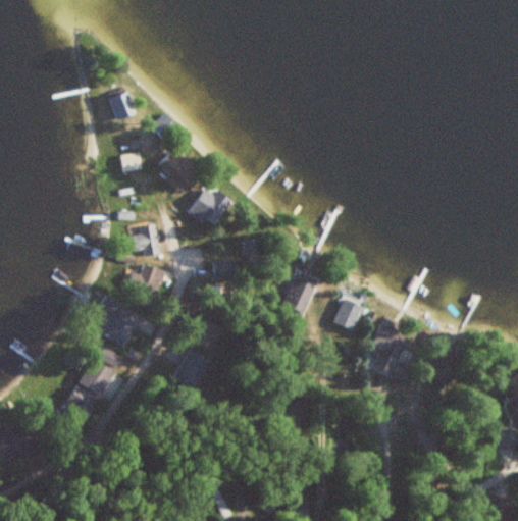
[(142,113),(133,92),(115,98),(123,120),(142,113)]
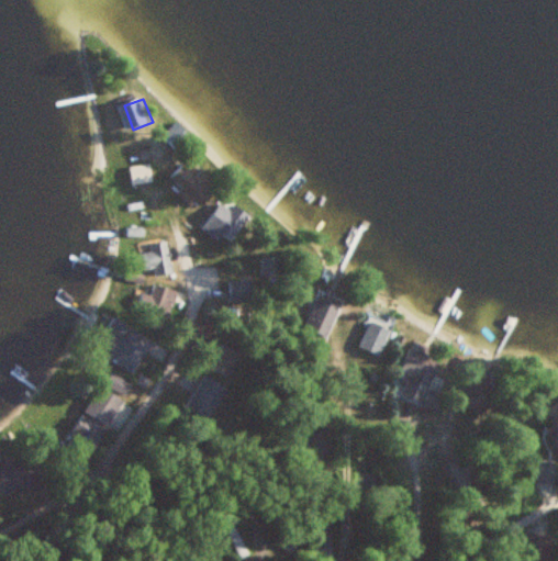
[(180,152),(196,136),(179,121),(165,136),(180,152)]
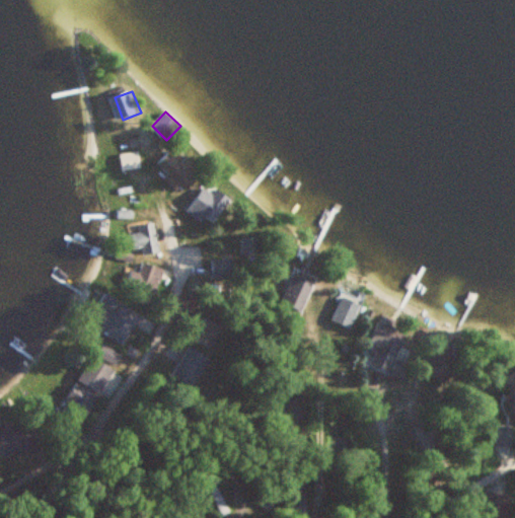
[(180,192),(201,172),(189,160),(184,165),(170,151),(158,162),(169,174),(166,177),(180,192)]
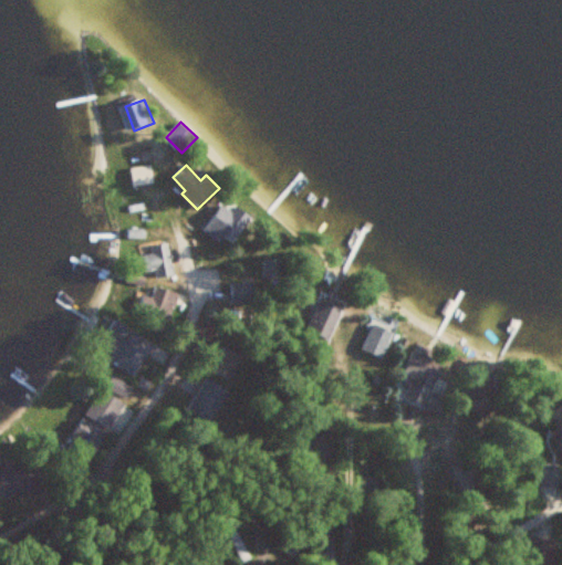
[(156,185),(156,166),(136,166),(136,185),(156,185)]
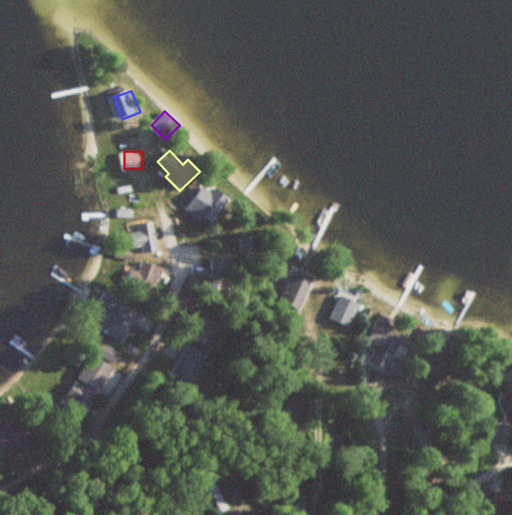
[(212,185),(190,192),(201,224),(222,218),(212,185)]
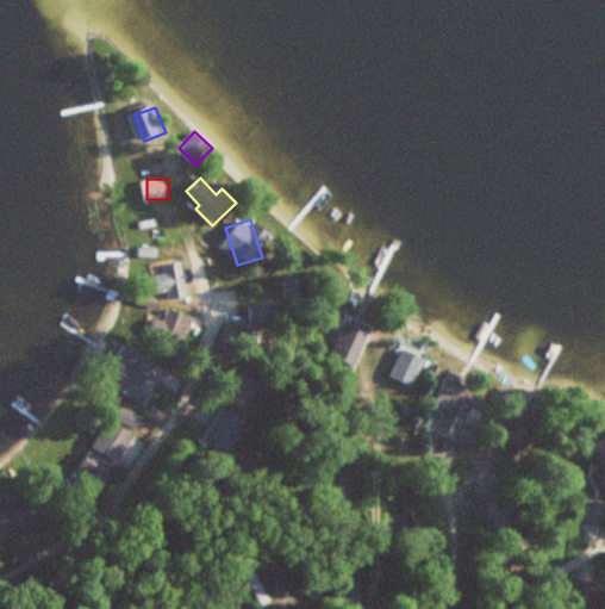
[(157,293),(168,292),(168,299),(187,297),(184,262),(164,263),(166,273),(155,274),(157,293)]
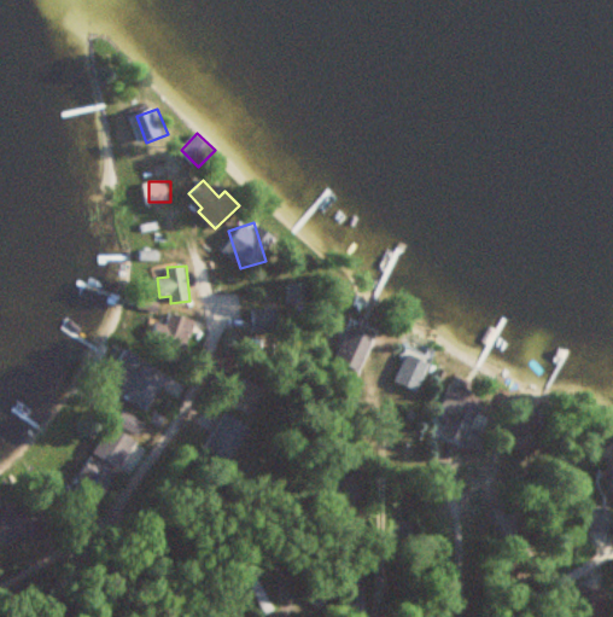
[(158,325),(151,344),(181,355),(194,321),(170,312),(164,327),(158,325)]
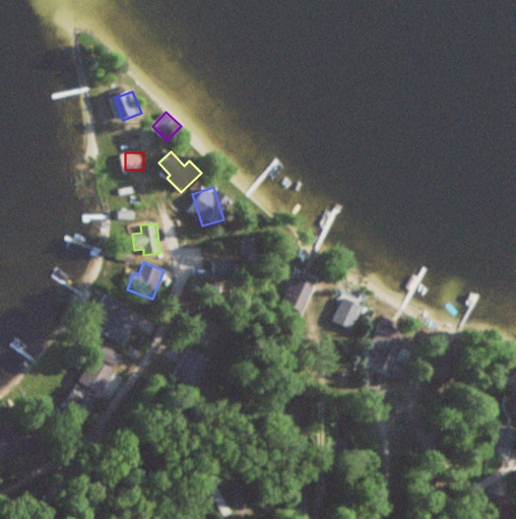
[(301,312),(313,283),(294,275),(280,304),(301,312)]
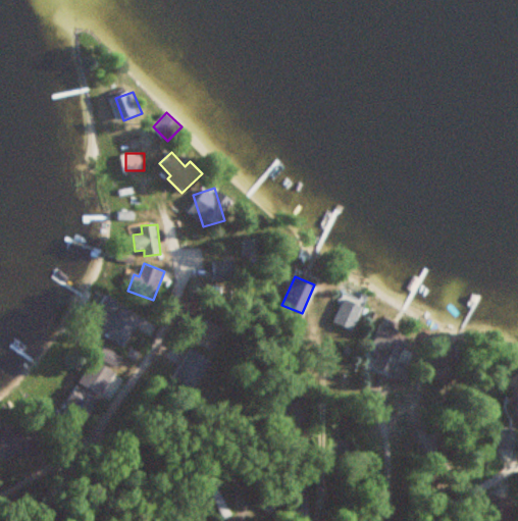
[(349,331),(360,307),(341,299),(330,323),(349,331)]
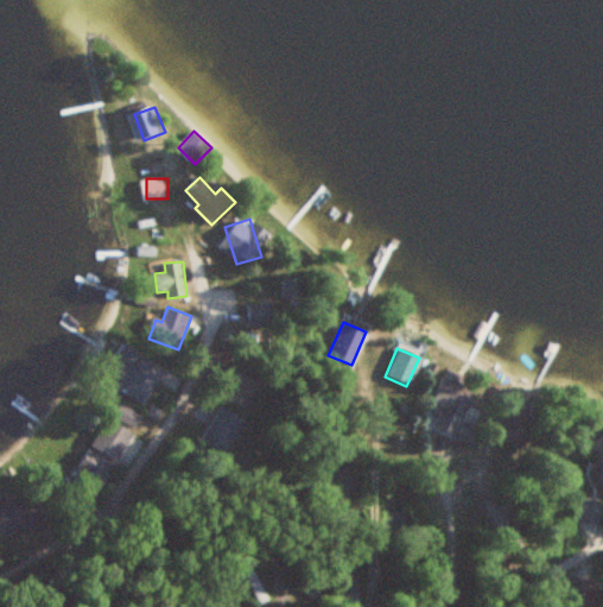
[(115,387),(141,404),(163,371),(137,354),(115,387)]
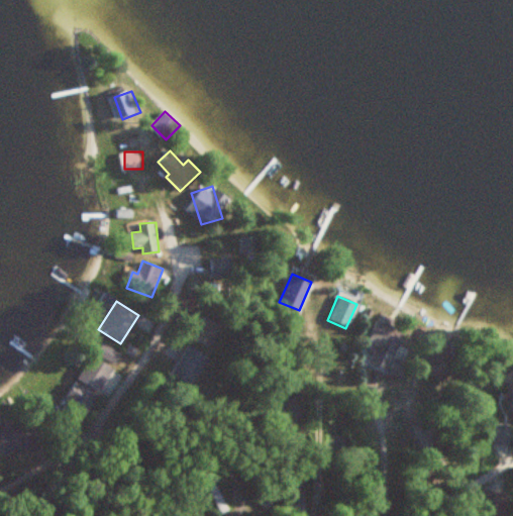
[(394,352),(403,333),(375,320),(366,339),(394,352)]
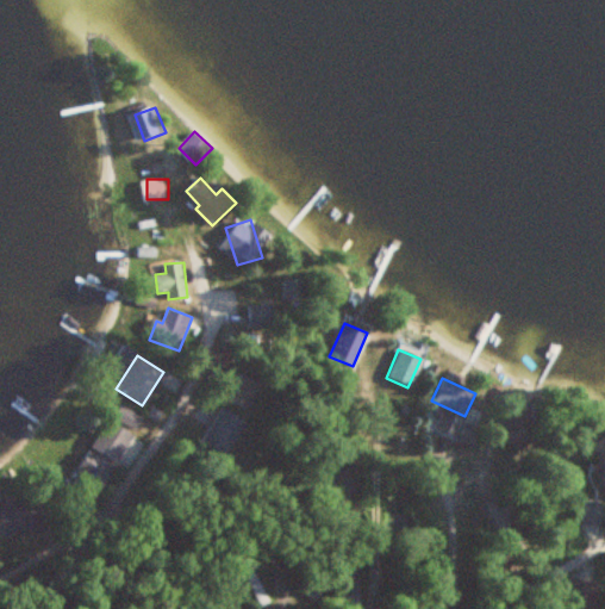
[(244,405),(249,390),(232,385),(228,399),(244,405)]
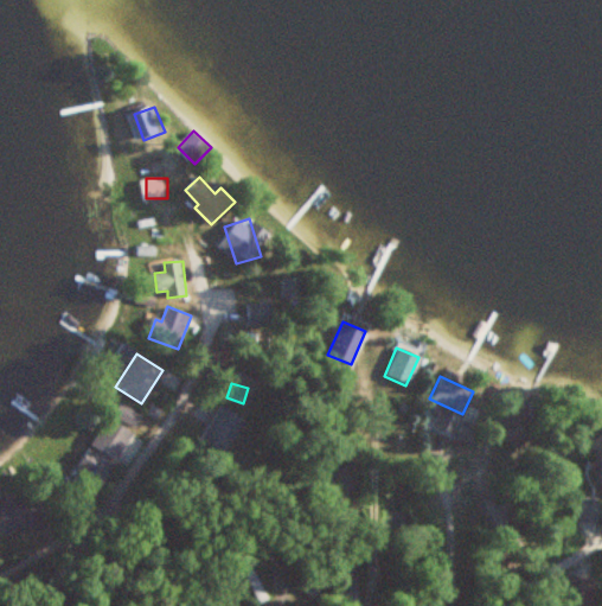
[(141,415),(117,401),(90,445),(115,459),(141,415)]
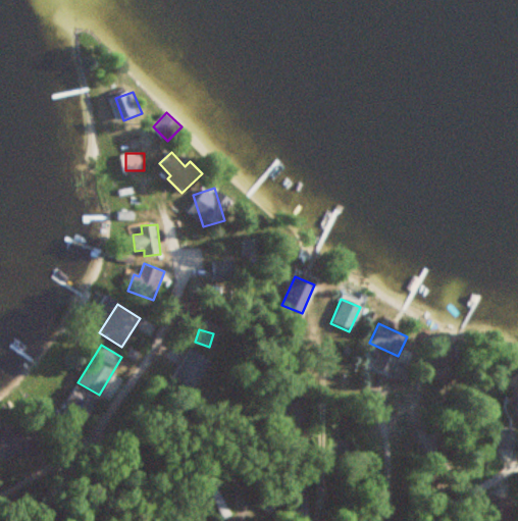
[(208,360),(186,348),(168,380),(191,393),(208,360)]
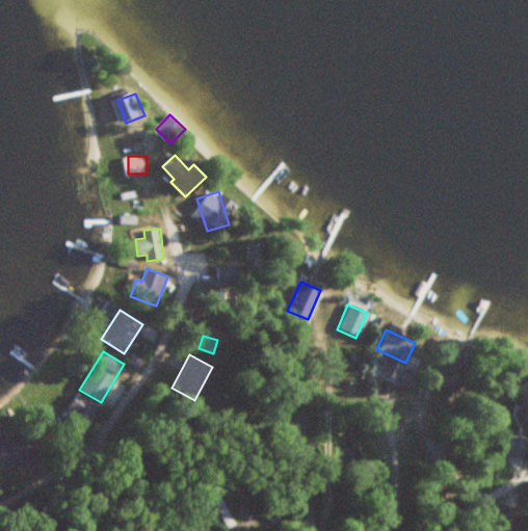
[(97,405),(77,394),(59,421),(80,433),(97,405)]
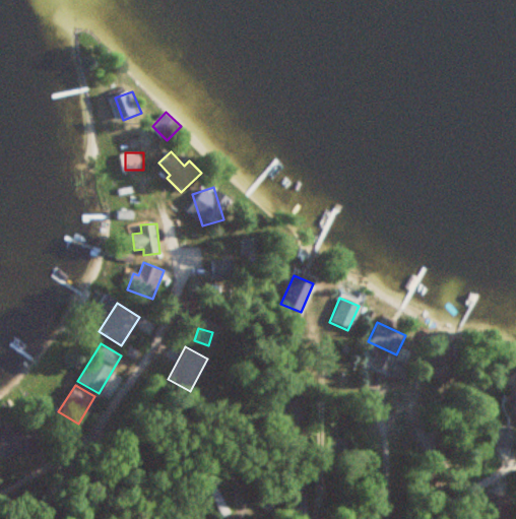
[(0,455),(30,450),(26,427),(0,430),(0,455)]
